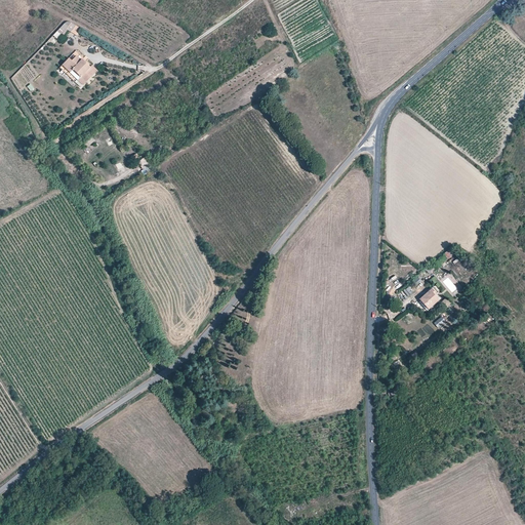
[(82,86),(97,71),(92,66),(90,68),(83,59),(81,62),(77,57),(72,62),(69,58),(59,69),(68,76),(73,71),(81,78),(77,81),(82,86)]
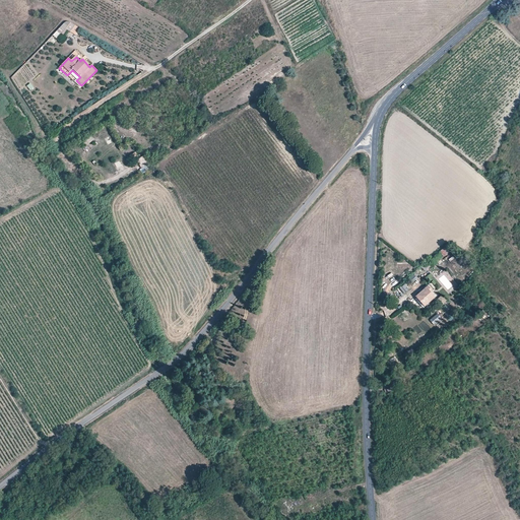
[(444,257),(449,253),(446,247),(440,251),(444,257)]
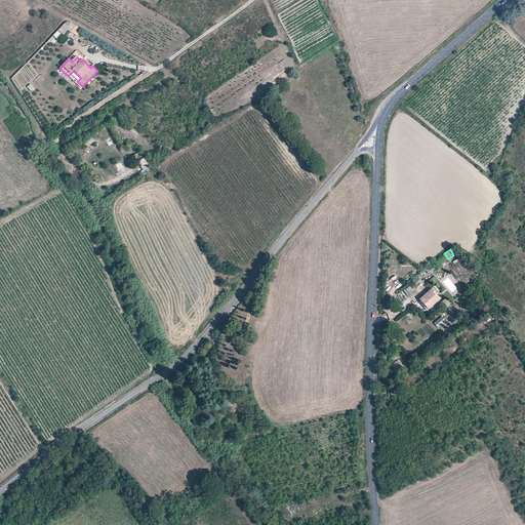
[(435,269),(432,265),(426,270),(429,274),(435,269)]
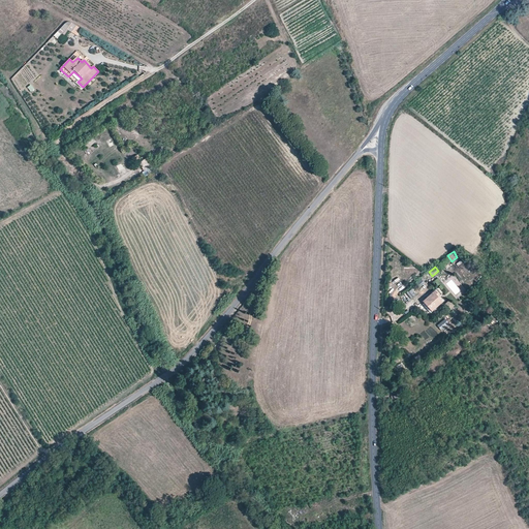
[(439,296),(435,290),(423,302),(432,312),(442,303),(437,298),(439,296)]
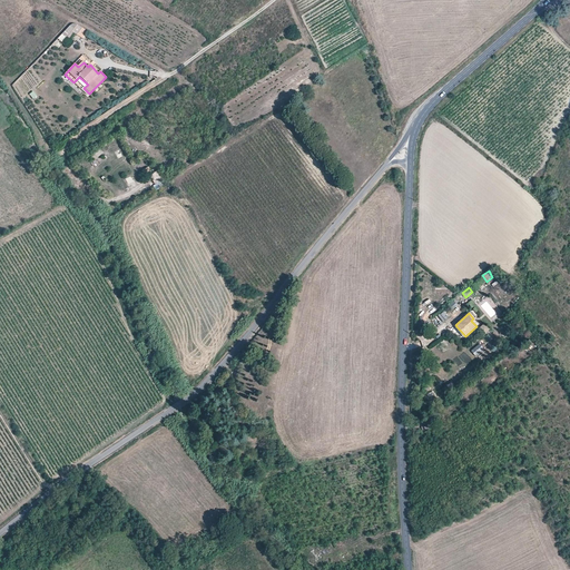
[(484,324),(480,327),(487,335),(491,331),(484,324)]
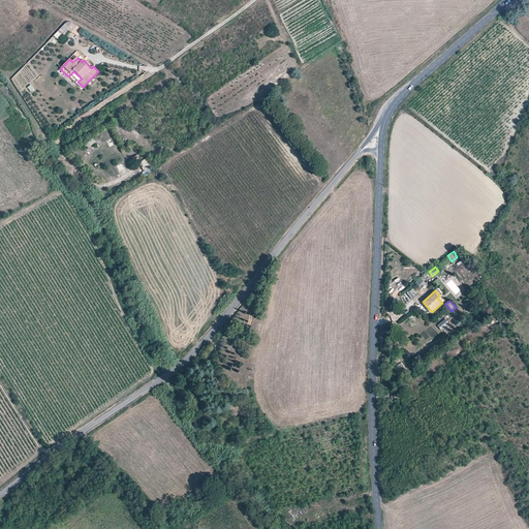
[(240,309),(235,316),(246,323),(250,315),(240,309)]
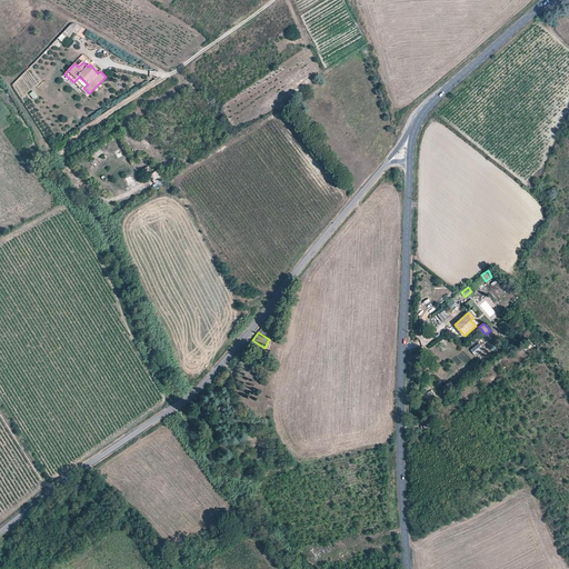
[(479,343),(470,350),(475,356),(483,349),(479,343)]
